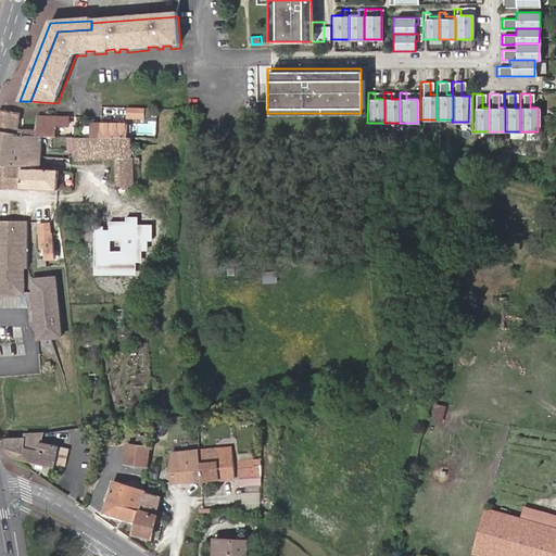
[(144,116),(144,108),(129,106),(129,116),(144,116)]
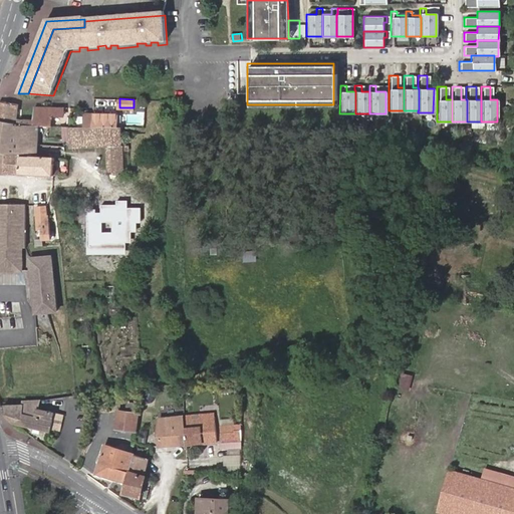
[(17,105),(0,102),(0,119),(17,123),(17,125),(32,125),(33,119),(17,119),(17,105)]
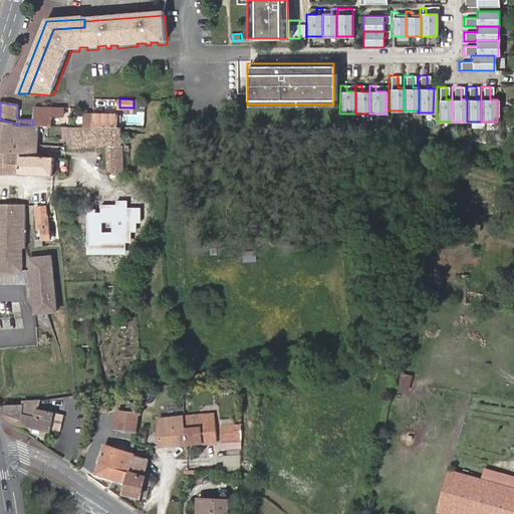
[(63,107),(33,106),(33,119),(32,125),(39,125),(51,125),(52,117),(63,116),(63,107)]
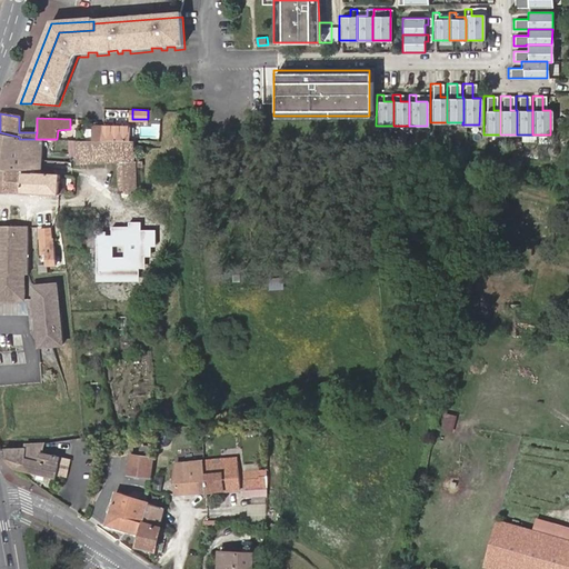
[(103,140),(103,127),(95,127),(93,140),(103,140)]
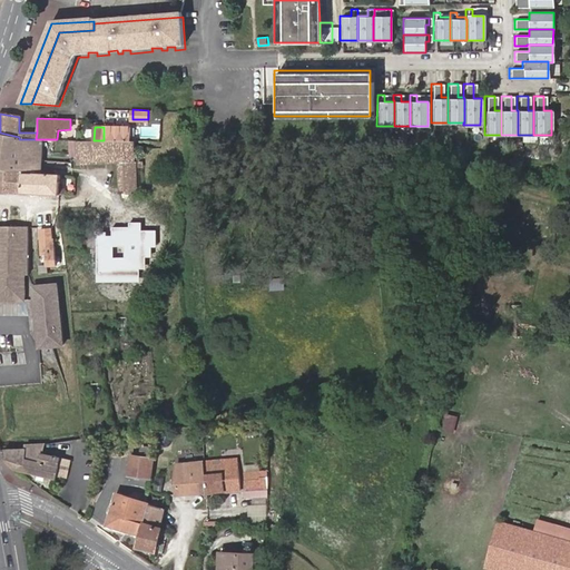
[(130,140),(135,140),(135,135),(130,135),(130,127),(104,127),(104,140),(130,140)]
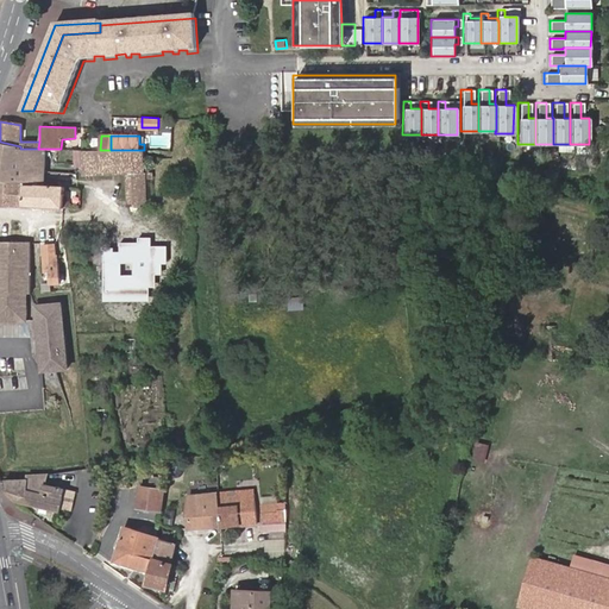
[(20,146),(0,142),(0,181),(8,182),(24,183),(44,184),(46,149),(38,149),(20,149),(20,146)]
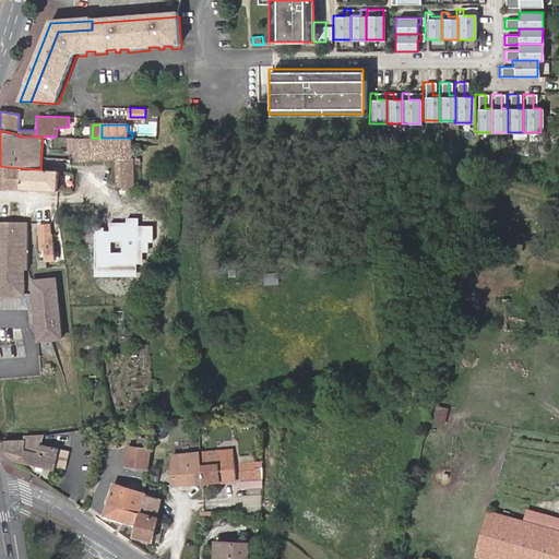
[(133,187),(132,138),(128,138),(102,138),(92,138),(75,138),(75,154),(75,161),(117,159),(119,187),(133,187)]
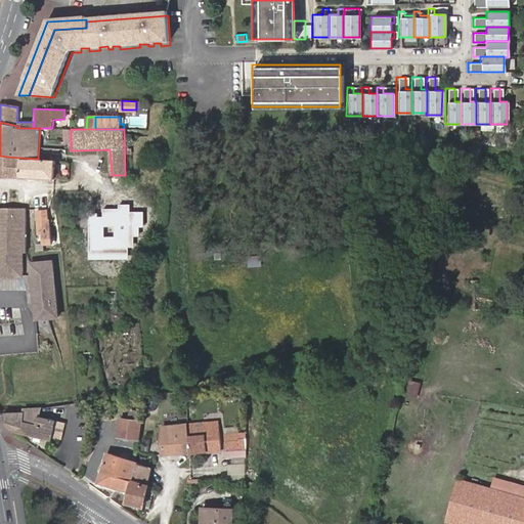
[(20,158),(7,157),(6,176),(19,177),(20,158)]
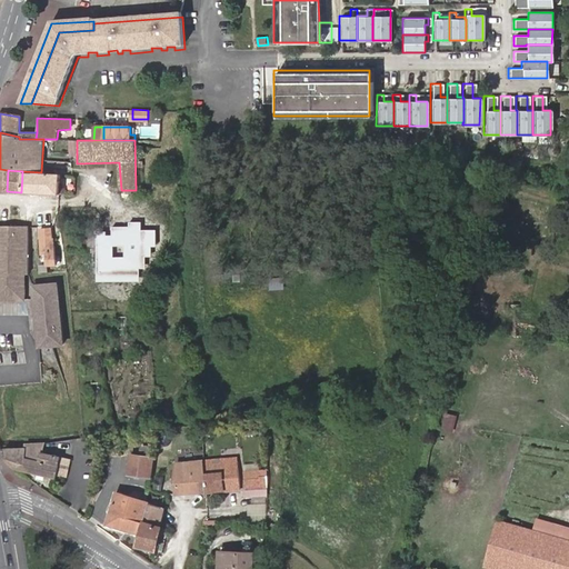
[(60,175),(41,172),(22,171),(21,192),(59,193),(60,175)]
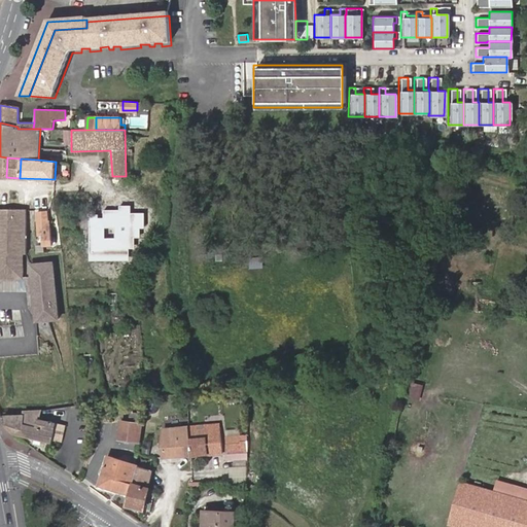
[(126,206),(126,195),(112,195),(113,206),(126,206)]
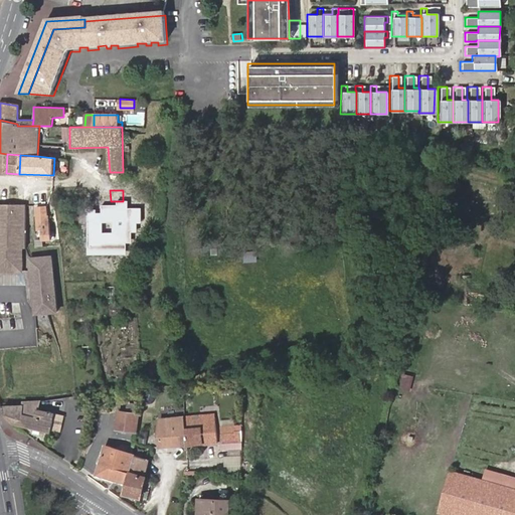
[(15,204),(0,203),(0,270),(22,271),(22,249),(27,249),(27,246),(24,204),(15,204)]
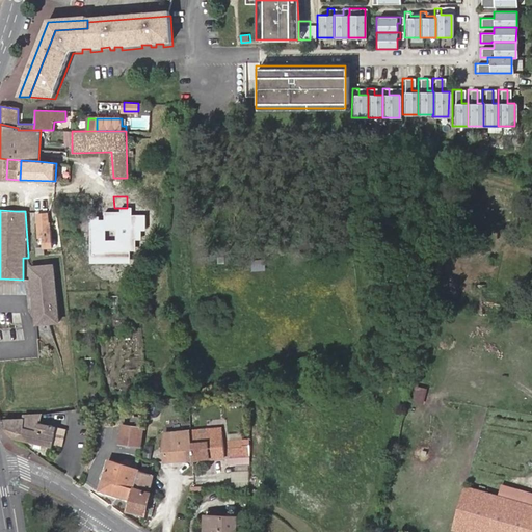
[(45,248),(53,247),(50,222),(49,222),(48,212),(37,213),(40,238),(44,238),(45,248)]
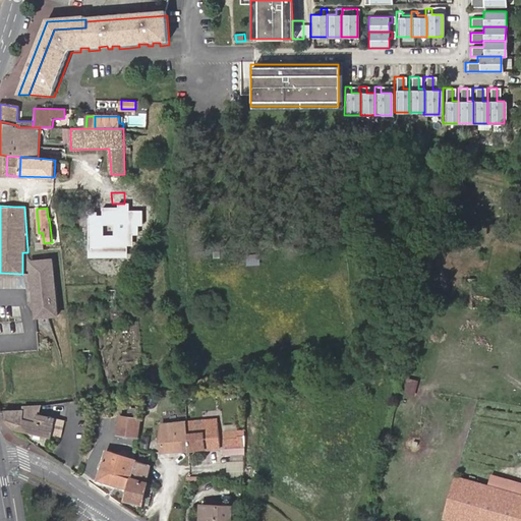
[(117,228),(109,228),(110,252),(130,251),(130,227),(127,228),(127,222),(117,223),(117,228)]
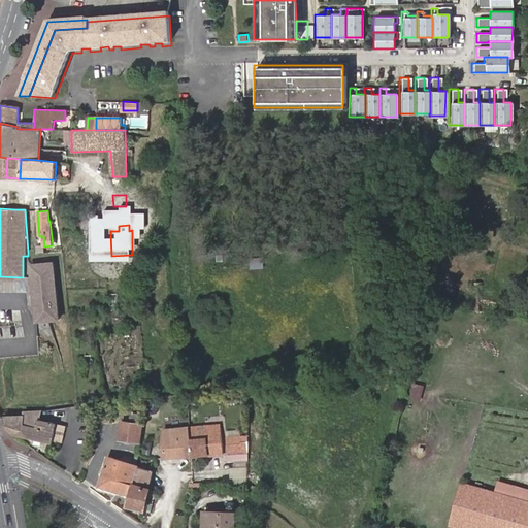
[(59,318),(53,261),(30,264),(37,320),(59,318)]
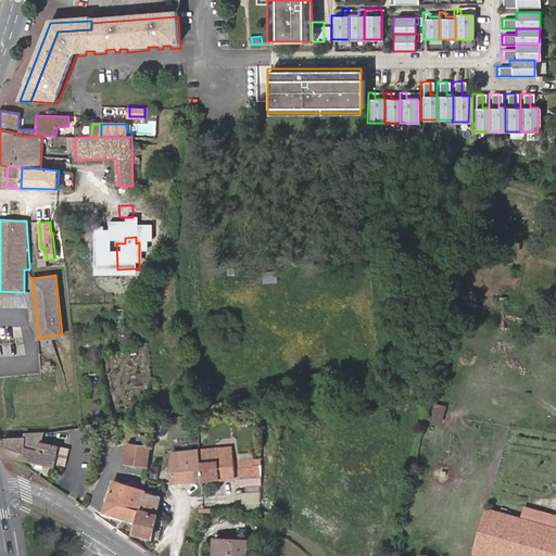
[(445,424),(450,406),(437,403),(432,420),(445,424)]
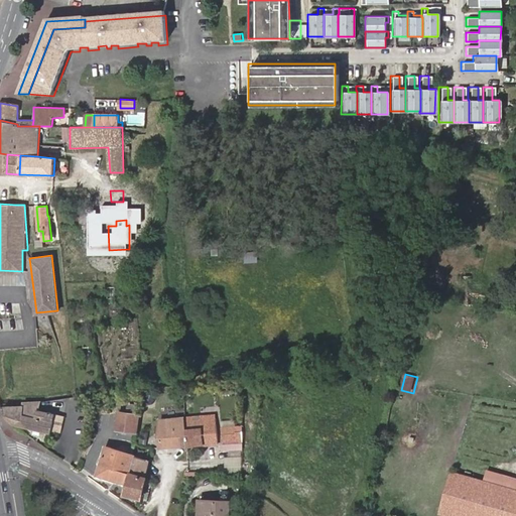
[(77,413),(86,415),(89,401),(79,399),(77,413)]
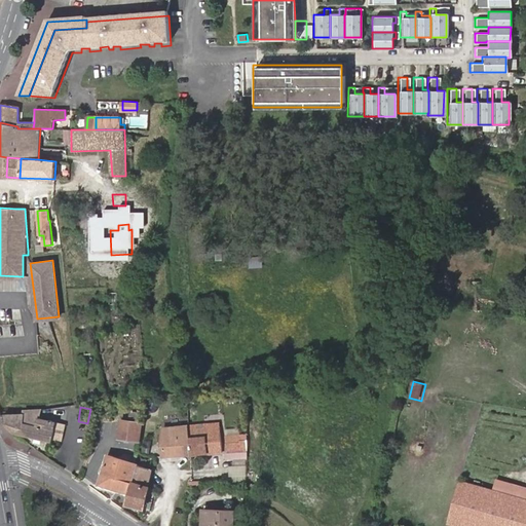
[(4,424),(13,434),(51,442),(52,439),(57,422),(38,418),(37,425),(24,423),(24,414),(4,415),(4,424)]
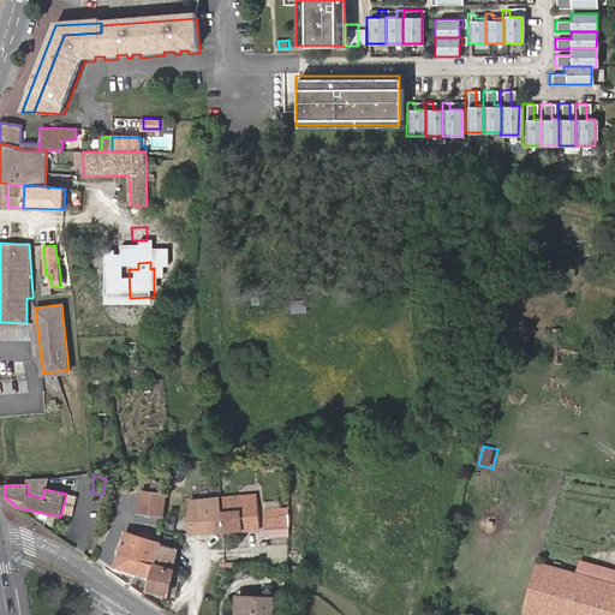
[(141,490),(137,513),(163,517),(166,494),(141,490)]
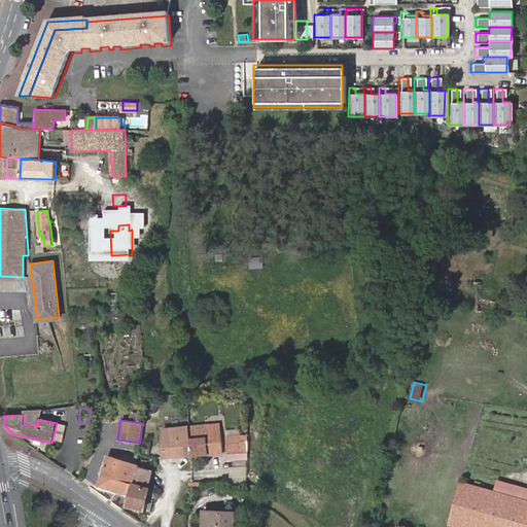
[(188,428),(190,456),(208,454),(221,453),(219,428),(205,429),(204,420),(187,421),(188,428)]
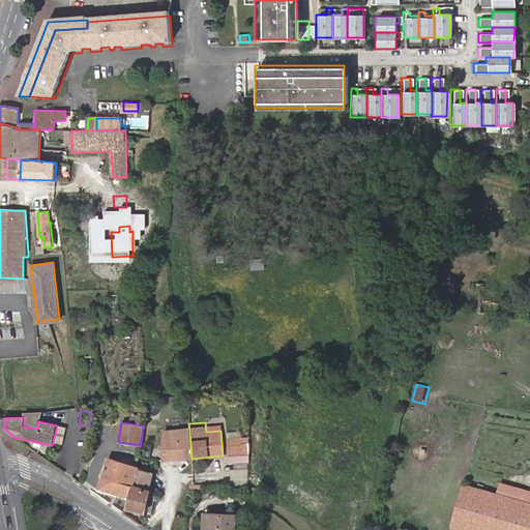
[(66,428),(57,425),(53,442),(62,444),(66,428)]
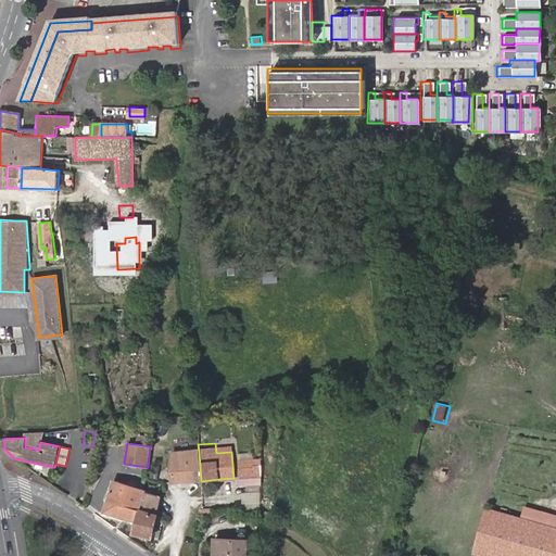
[(173,483),(201,481),(199,452),(173,453),(173,483)]
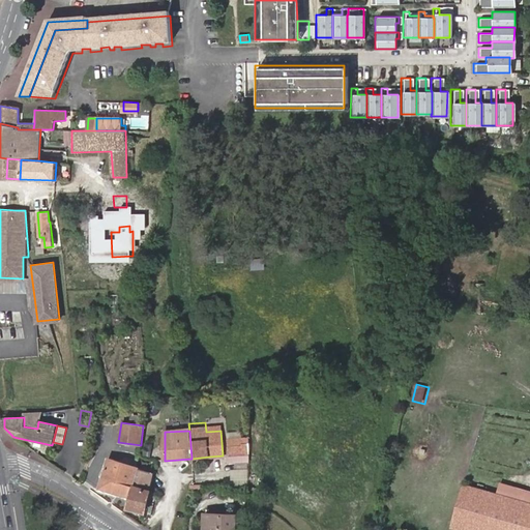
[(229,448),(242,447),(242,444),(248,444),(249,438),(229,439),(229,448)]
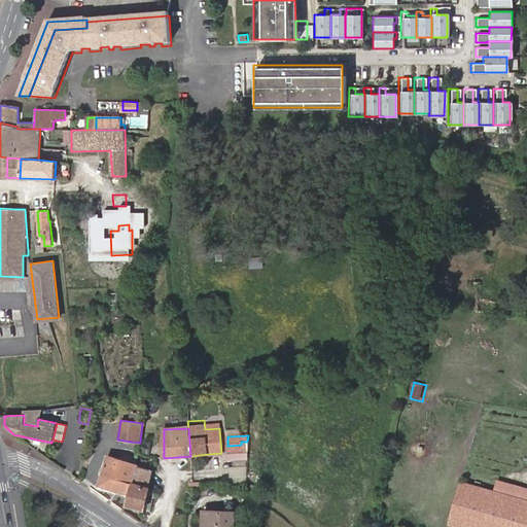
[(229,453),(247,453),(247,442),(241,442),(241,445),(227,446),(229,453)]
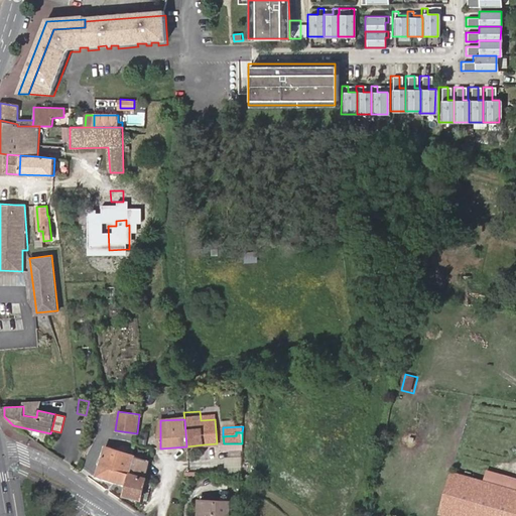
[(97,477),(126,485),(134,457),(104,448),(97,477)]
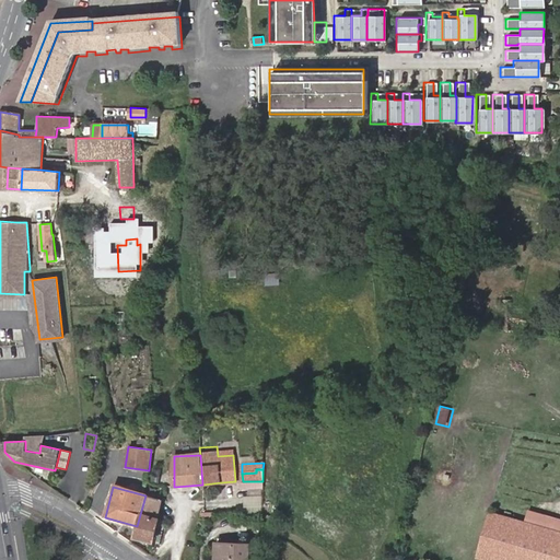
[(133,537),(153,543),(159,516),(156,516),(161,496),(152,493),(147,492),(146,496),(137,526),(133,537)]
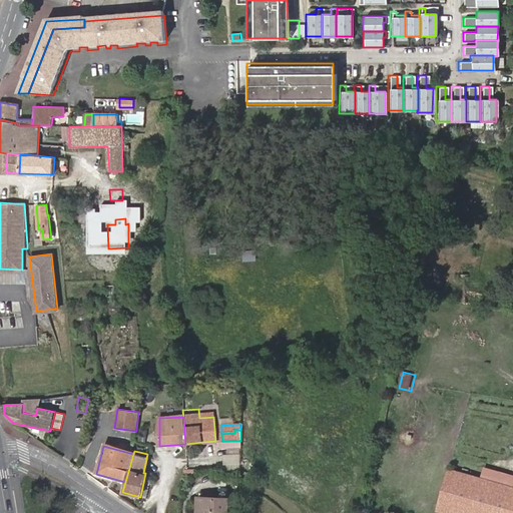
[(512,486),(512,476),(483,468),(481,478),(512,486)]
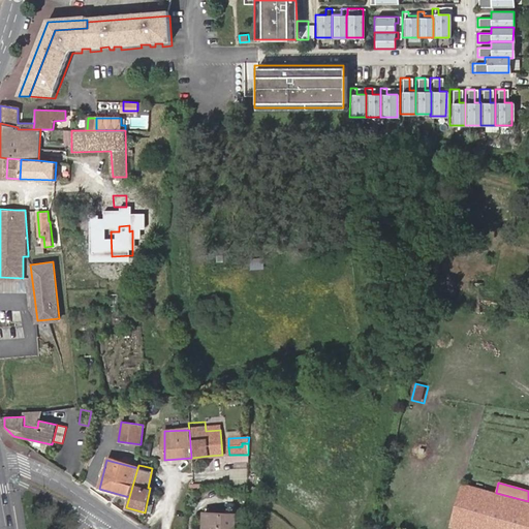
[(463,485),(452,528),(456,528),(528,528),(528,501),(496,493),(463,485)]
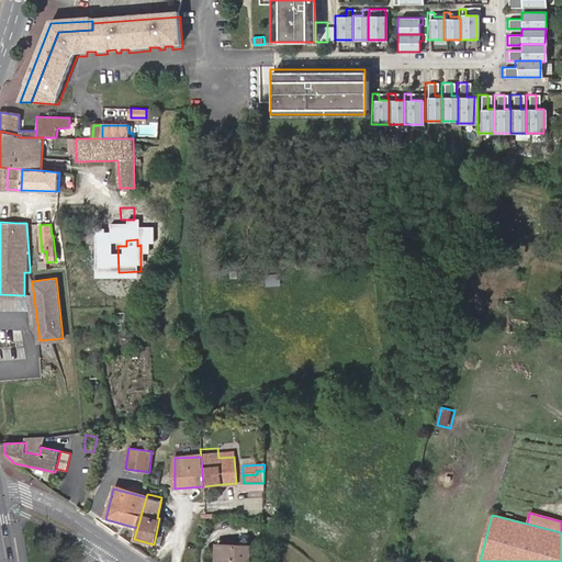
[(249,561),(250,546),(216,544),(215,561),(249,561)]
